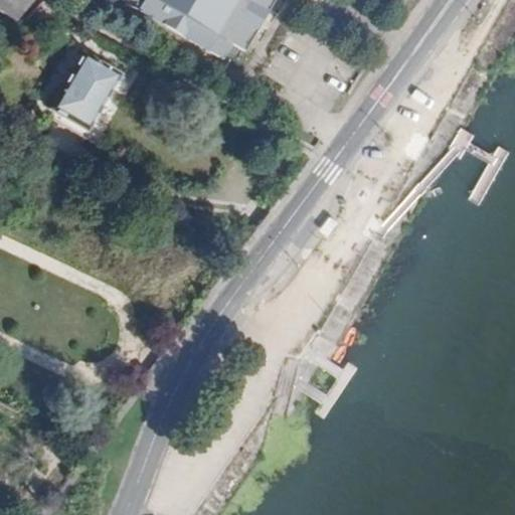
[(0,0),(0,13),(11,20),(27,0),(0,0)]
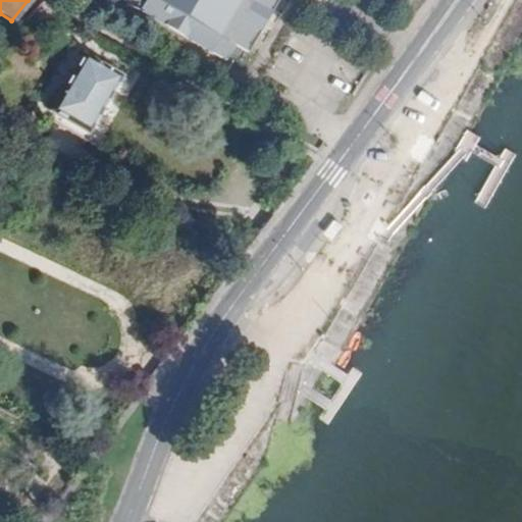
[(122,0),(121,3),(222,62),(231,48),(244,55),(246,52),(268,12),(274,0),(122,0)]
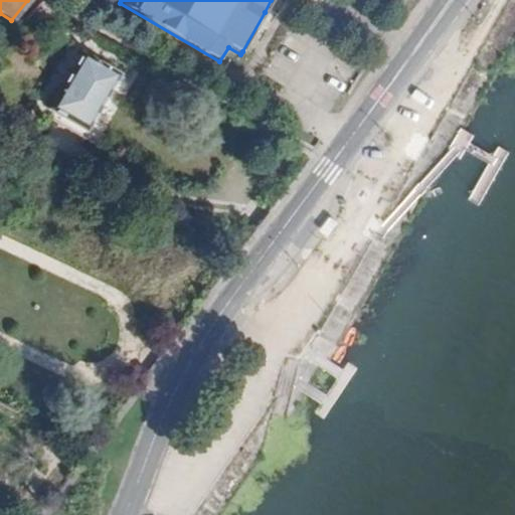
[(25,20),(46,31),(55,18),(36,7),(25,20)]
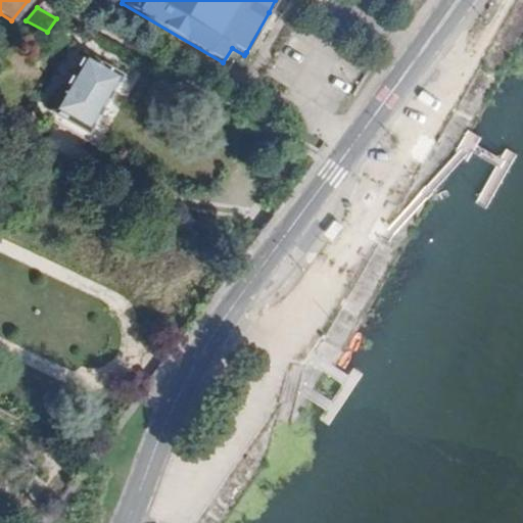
[(65,40),(31,98),(70,123),(105,63),(65,40)]
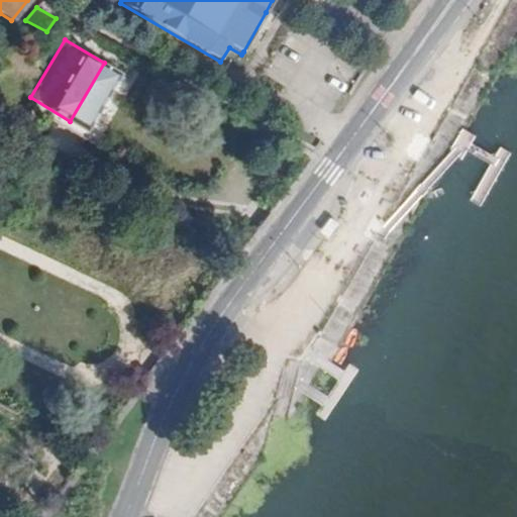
[(512,152),(502,146),(497,154),(473,143),(477,135),(462,127),(449,151),(462,160),(469,150),(492,164),(471,200),(482,206),(493,187),(512,152)]
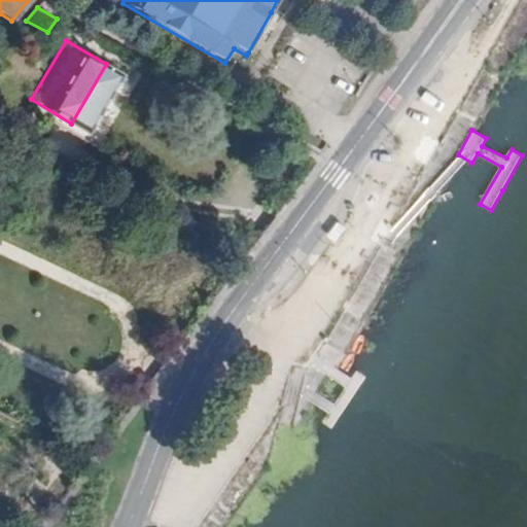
[(77,450),(72,462),(86,468),(95,458),(77,450)]
